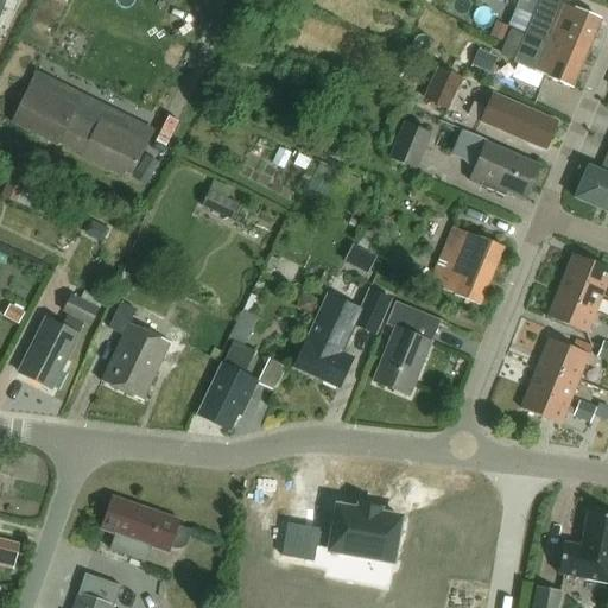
[(0,0),(0,19),(6,21),(11,0),(0,0)]
